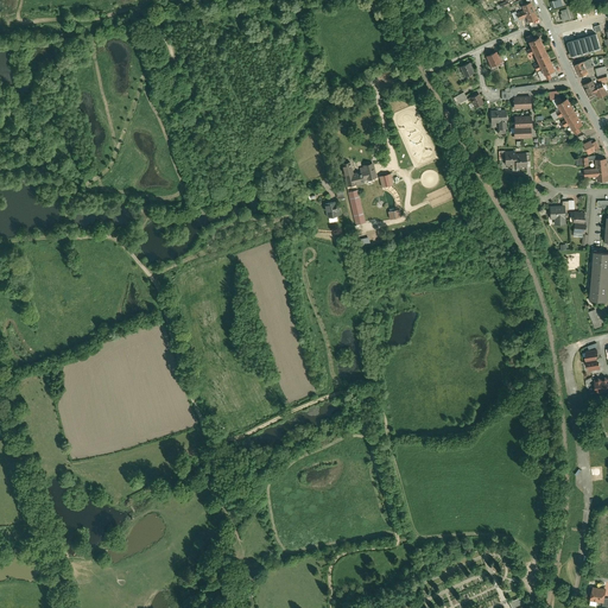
[(537,19),(531,2),(520,6),(523,11),(519,12),(519,10),(511,13),(514,23),(525,18),(527,24),(537,19)]
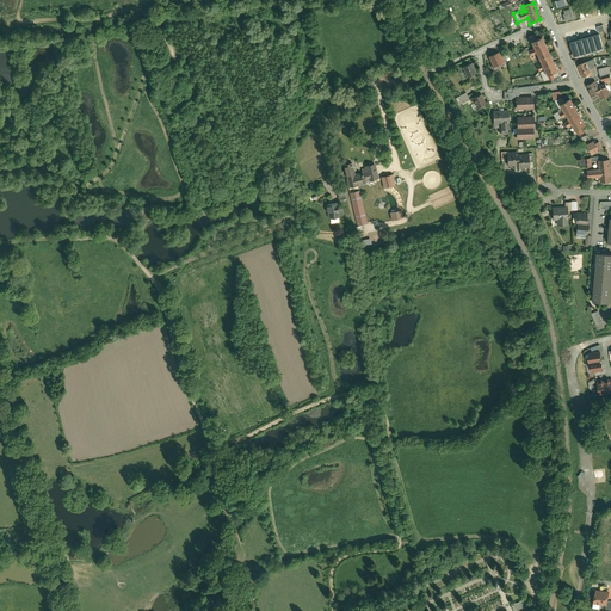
[(562,14),(565,22),(573,19),(571,8),(563,10),(565,13),(562,14)]
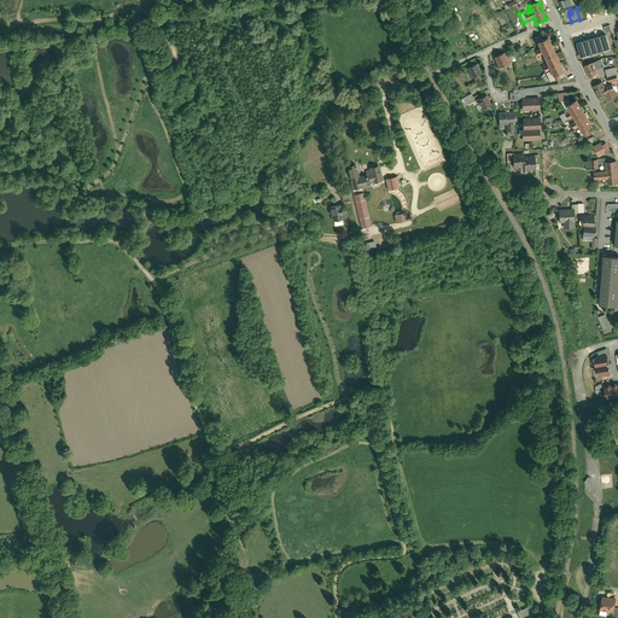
[(564,70),(548,36),(542,39),(541,34),(535,38),(540,48),(535,51),(537,57),(542,54),(547,64),(542,66),(549,83),(565,76),(563,71),(564,70)]
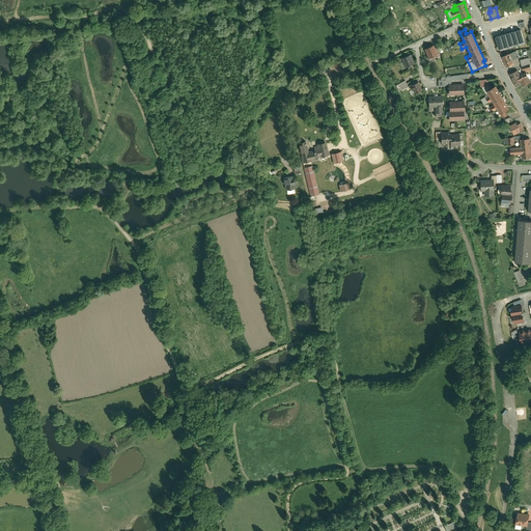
[(521,29),(495,36),(499,49),(524,40),(521,29)]
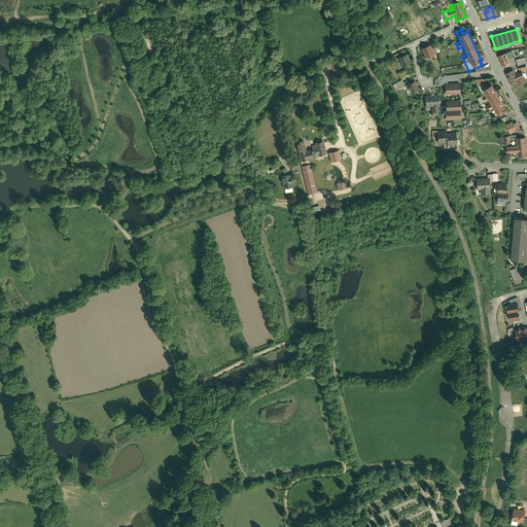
[(430,44),(420,49),(425,59),(436,54),(432,45),(430,46),(430,44)]
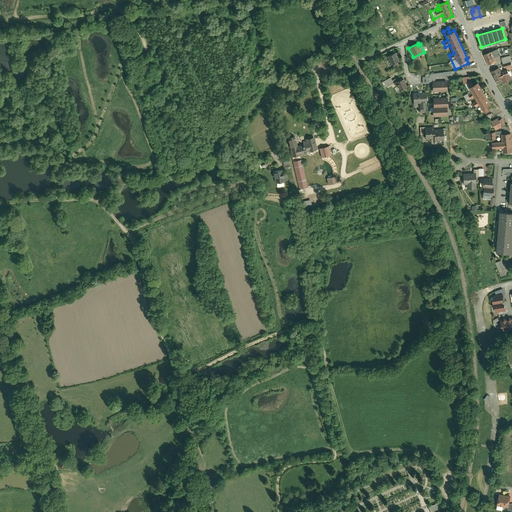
[(498,49),(483,55),(488,65),(495,62),(494,58),(500,55),(498,49)]
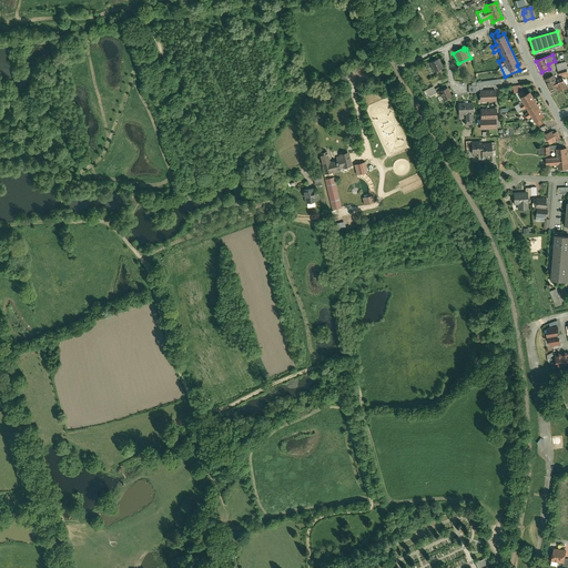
[(438,58),(430,62),(435,71),(443,68),(438,58)]
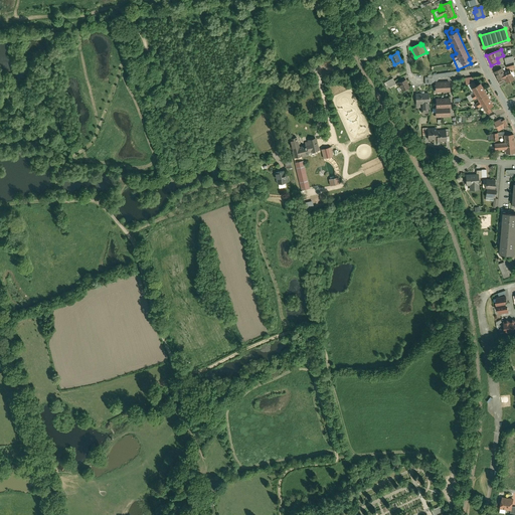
[(514,70),(513,67),(514,66),(514,59),(514,60),(513,56),(504,58),(507,69),(510,68),(511,71),(514,70)]
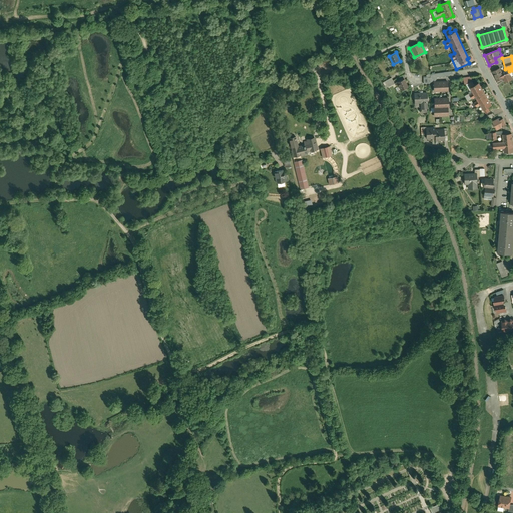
[(500,67),(492,72),(497,81),(502,78),(505,83),(512,79),(509,73),(510,73),(509,71),(508,68),(505,69),(502,71),(500,67)]
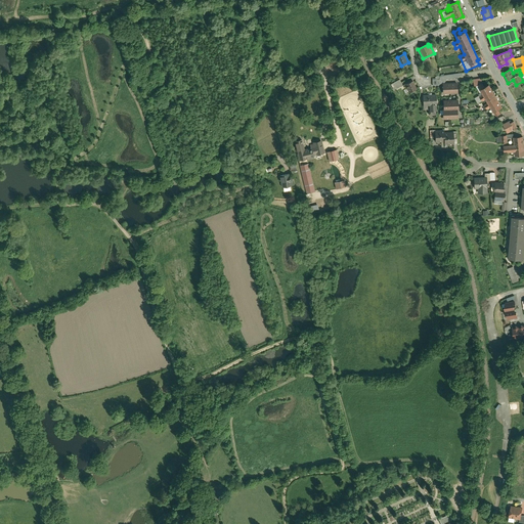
[(456,79),(459,77),(462,76),(462,73),(441,75),(435,77),(435,79),(432,79),(432,86),(439,86),(439,84),(442,84),(442,83),(444,82),(447,79),(448,81),(450,79),(452,80),(454,78),(456,79)]
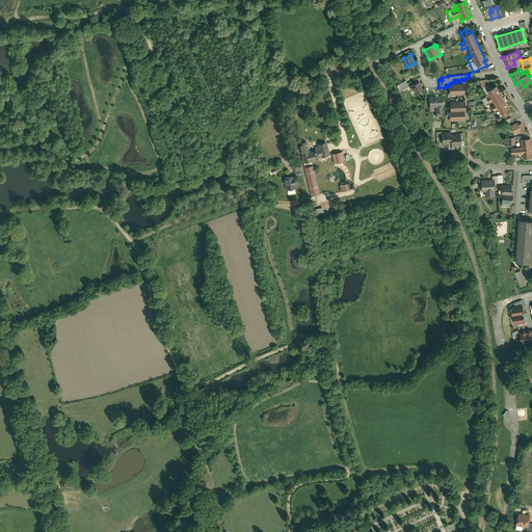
[(408,86),(405,81),(396,86),(399,92),(408,86)]
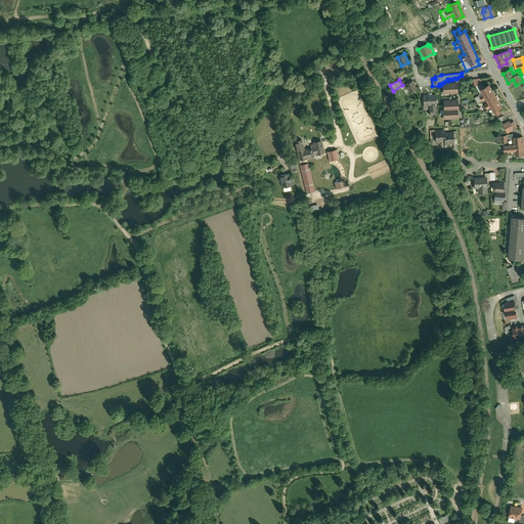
[(417,89),(412,81),(404,84),(408,92),(417,89)]
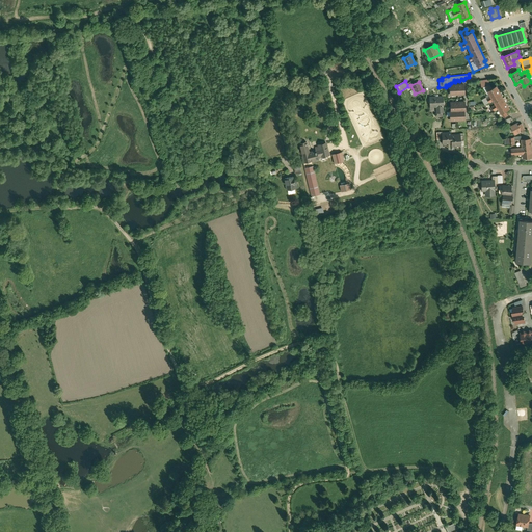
[(464,96),(463,83),(451,83),(449,84),(449,85),(450,96),(464,96)]
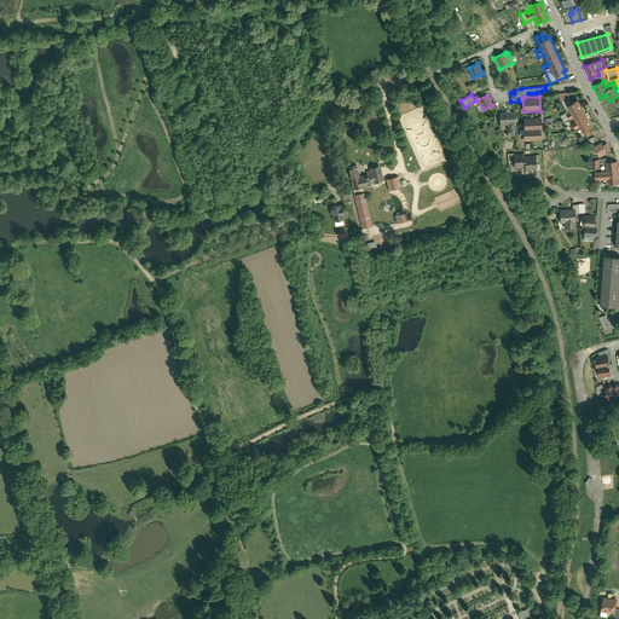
[(594,126),(579,98),(572,102),(570,98),(565,100),(571,113),(566,115),(570,120),(574,117),(576,121),(571,123),(574,131),(579,127),(585,138),(590,134),(588,129),(594,126)]
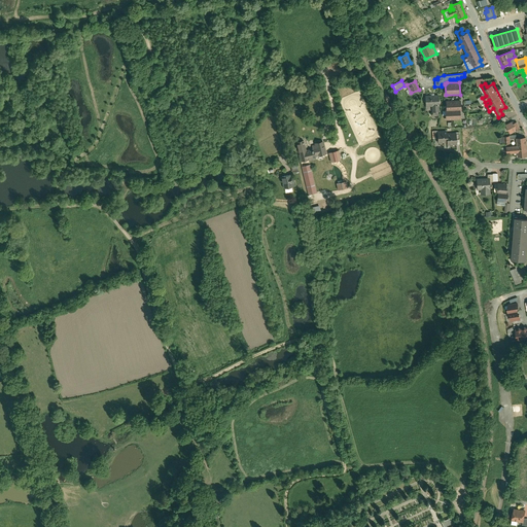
[(438,95),(425,95),(425,107),(431,107),(432,112),(440,111),(438,95)]
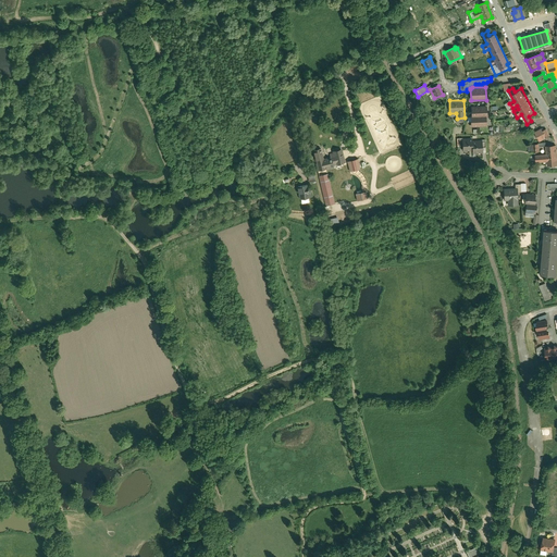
[(486,106),(471,107),(471,116),(486,115),(487,115),(486,106)]
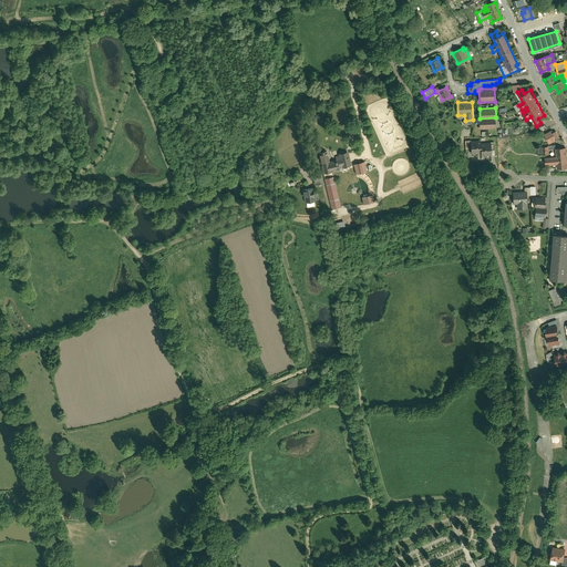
[(495,130),(495,117),(480,119),(478,119),(478,130),(495,130)]
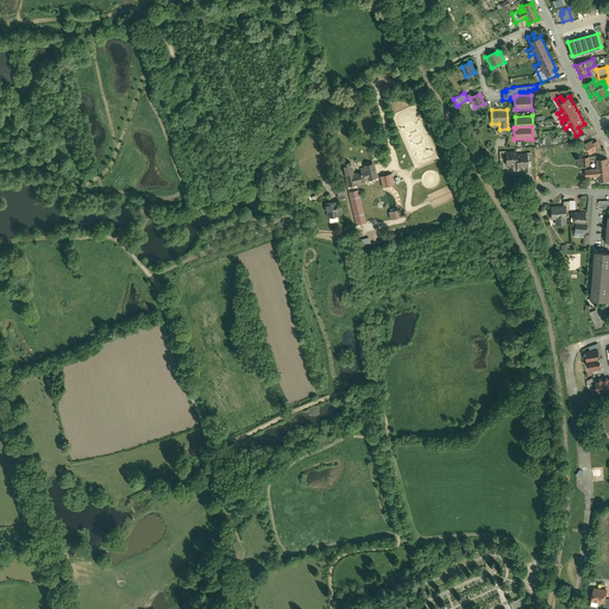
[(594,142),(592,139),(583,144),(589,155),(601,149),(597,140),(594,142)]
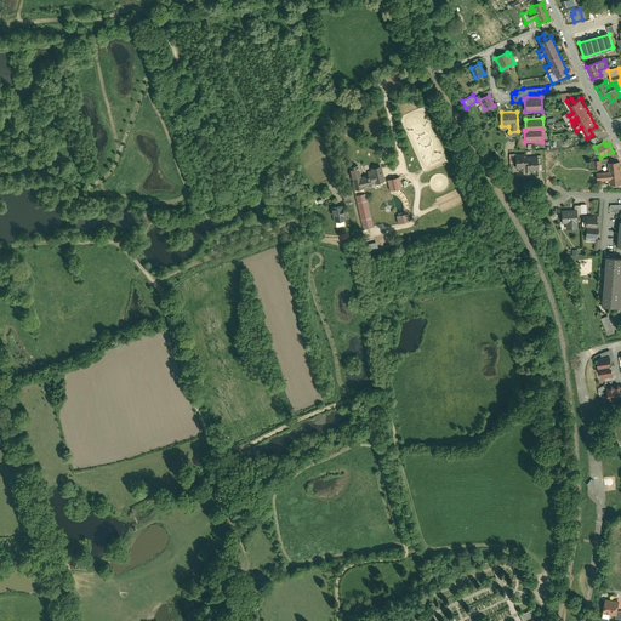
[(527,154),(516,154),(516,163),(516,170),(527,169),(527,157),(527,154)]
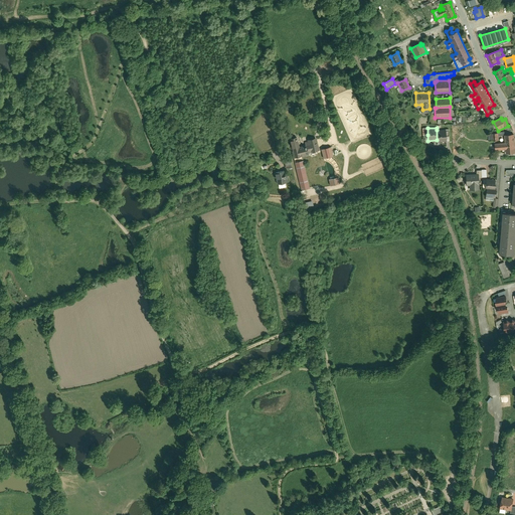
[(437,130),(437,140),(437,142),(447,142),(446,136),(446,130),(437,130)]
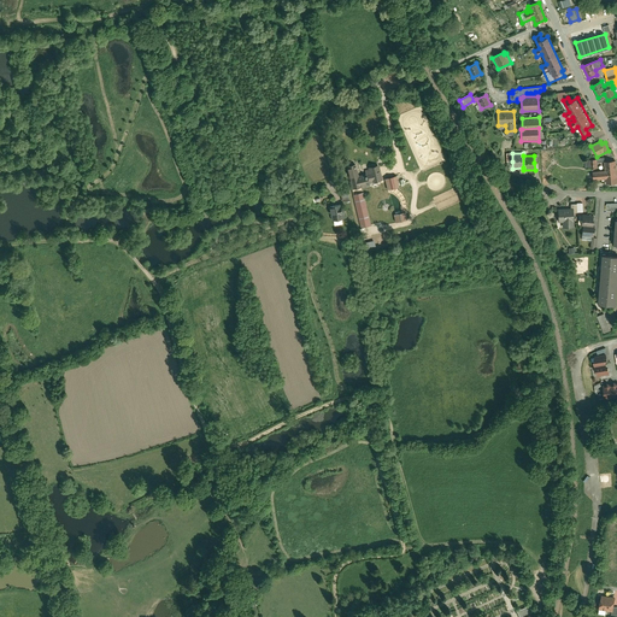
[(597,163),(595,159),(585,160),(586,170),(597,169),(597,163)]
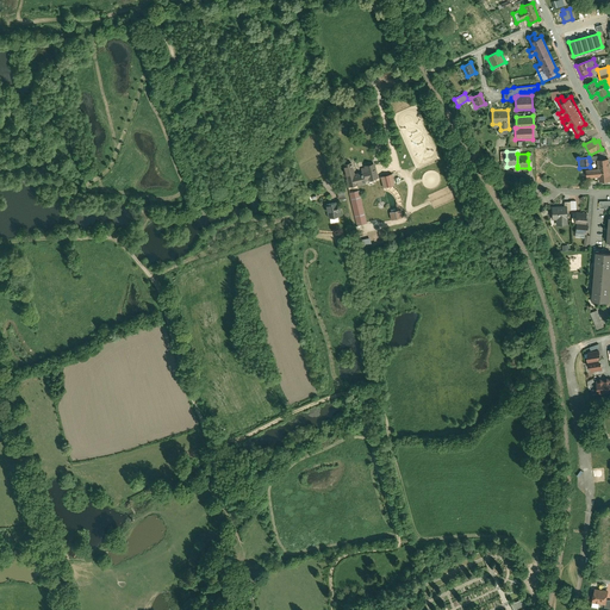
[(609,181),(609,176),(608,159),(597,160),(597,161),(598,169),(586,170),(586,179),(599,178),(599,182),(609,181)]
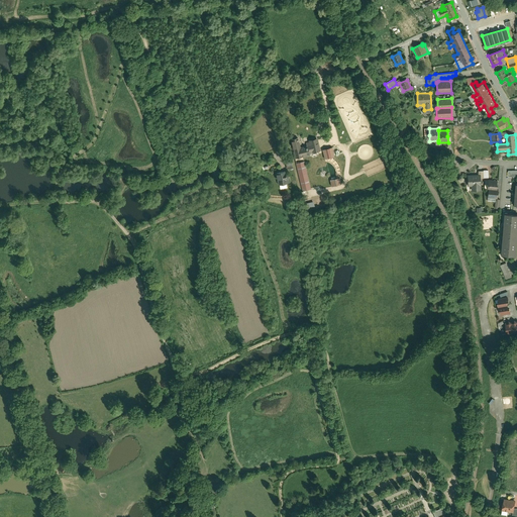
[(310,189),(302,158),(309,157),(308,153),(320,151),(318,141),(317,138),(307,140),(308,142),(306,142),(306,145),(300,146),(298,140),(297,137),(289,139),(294,156),(302,191),(310,189)]
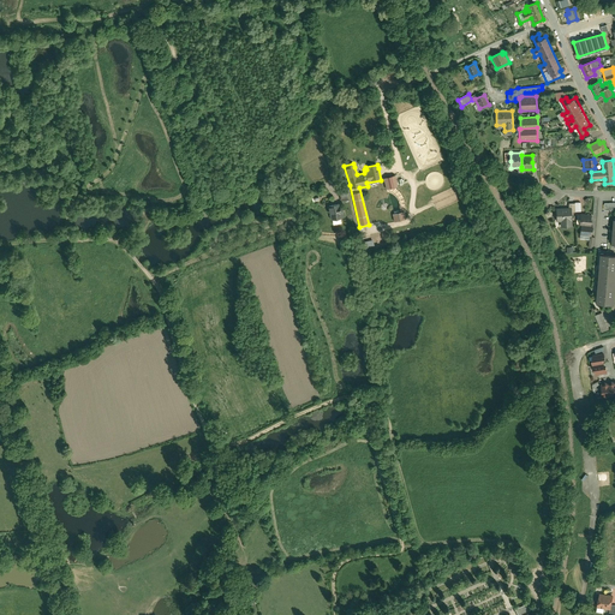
[(394,175),(383,178),(383,179),(386,190),(398,187),(394,175)]
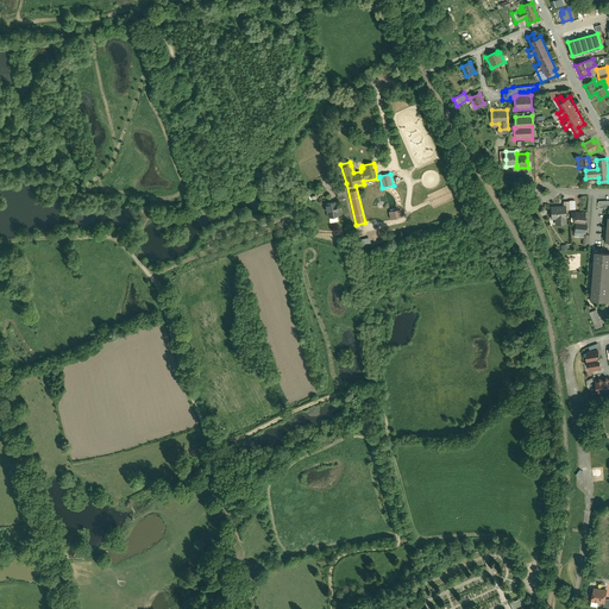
[(337,207),(336,201),(326,202),(326,203),(324,203),(325,211),(326,211),(328,218),(340,217),(340,214),(339,207),(337,207)]
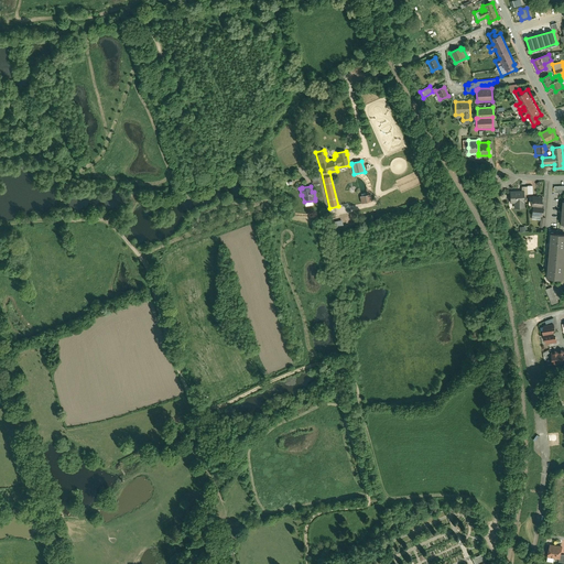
[(521,191),(509,191),(510,204),(513,203),(513,208),(524,208),(523,194),(523,191),(521,191)]
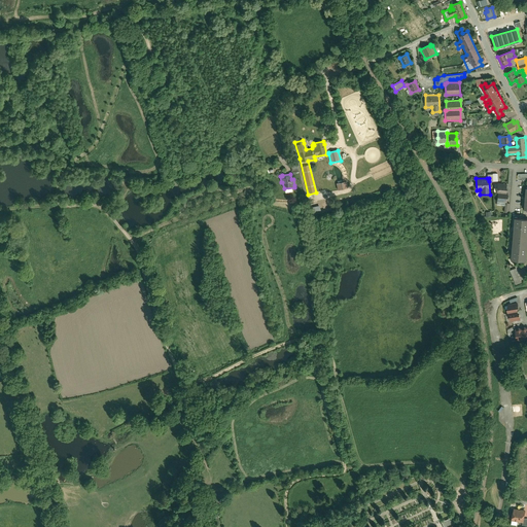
[(348,188),(346,181),(337,183),(338,190),(348,188)]
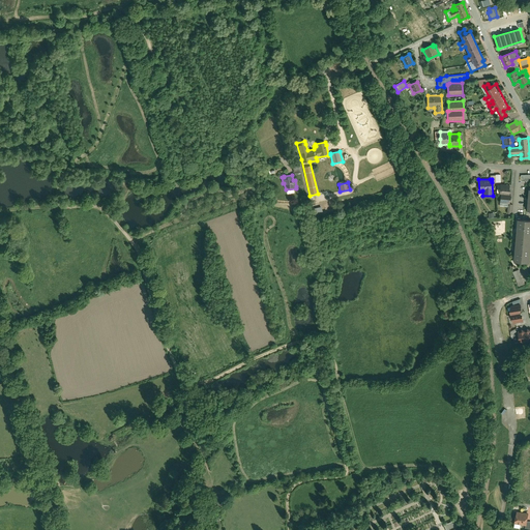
[(509,193),(509,184),(500,184),(499,194),(500,194),(499,204),(507,204),(509,204),(510,193),(509,193)]
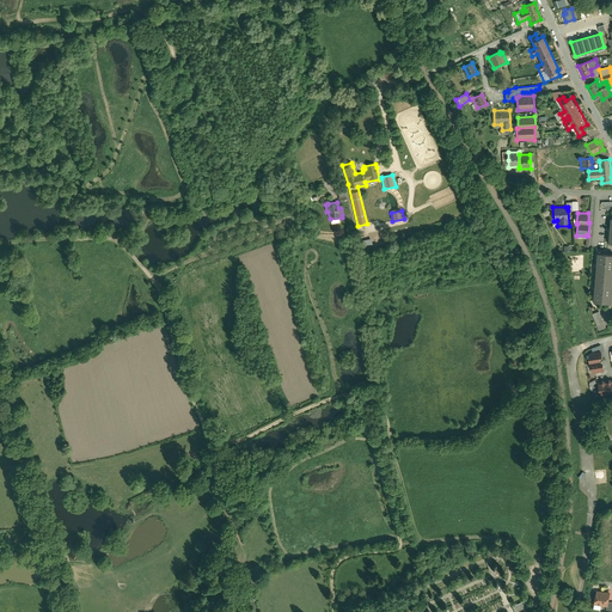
[(611,252),(598,252),(594,303),(611,304),(611,252)]
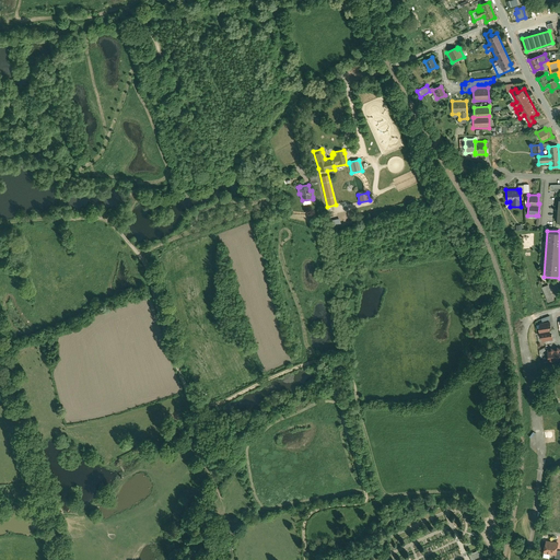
[(555,302),(548,286),(541,288),(548,304),(555,302)]
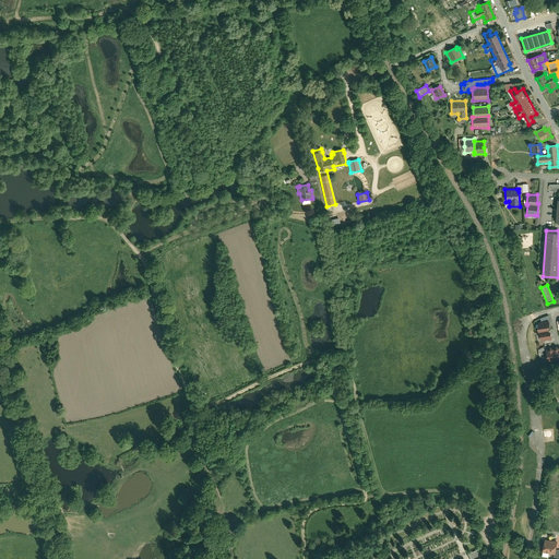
[(550,328),(549,320),(538,322),(539,325),(537,325),(539,339),(542,339),(542,341),(552,340),(551,332),(549,332),(549,328),(550,328)]
